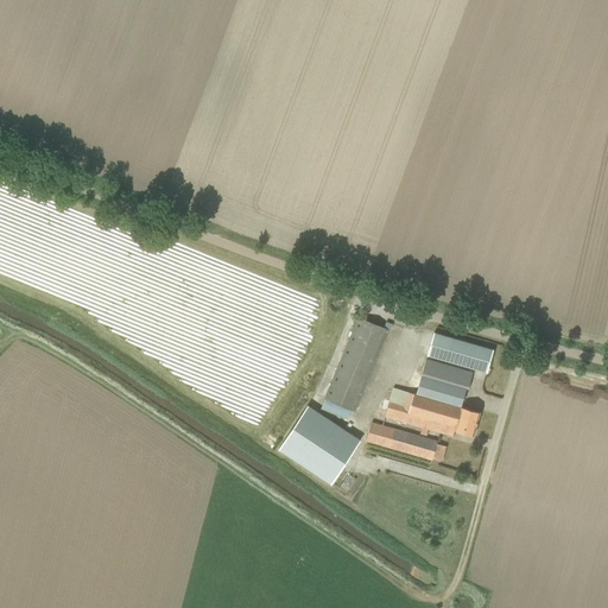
[(390,330),(381,327),(360,317),(325,399),(355,412),(390,330)]
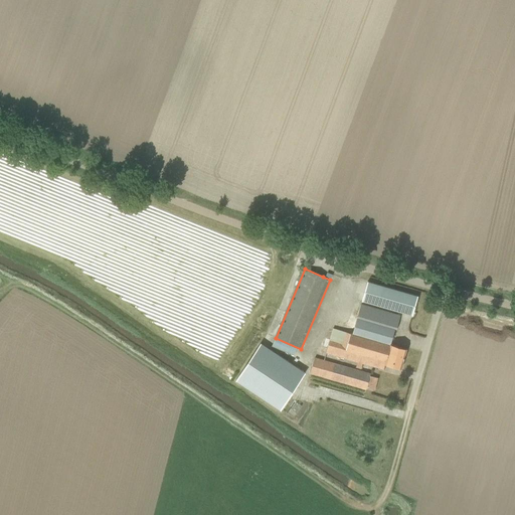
[(368,282),(362,301),(412,315),(418,296),(368,282)]
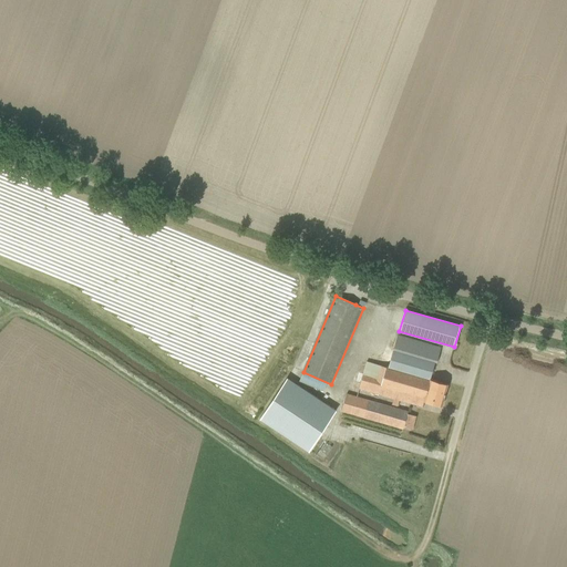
[(359,388),(423,406),(424,401),(442,406),(449,384),(431,379),(435,362),(437,362),(442,348),(398,336),(389,368),(367,361),(359,388)]
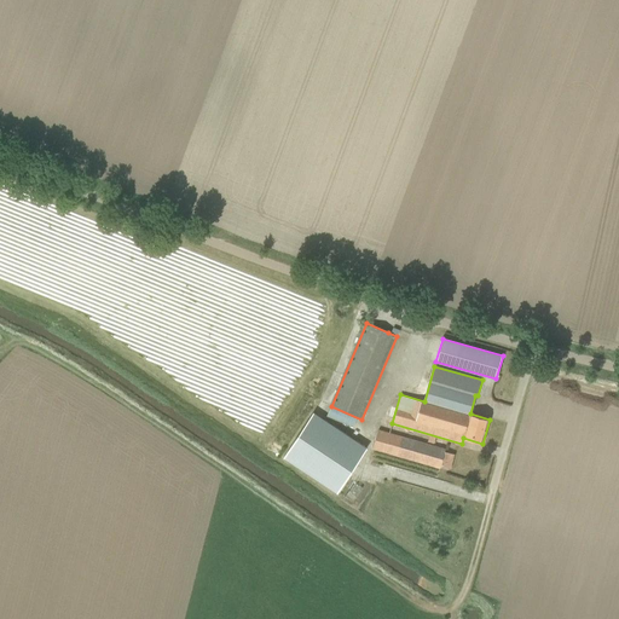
[(366,447),(314,412),(284,457),(337,493),(348,475),(366,447)]
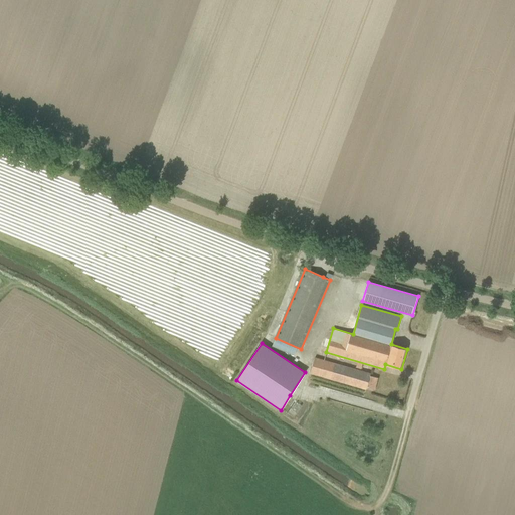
[(367,389),(367,388),(371,374),(315,358),(311,373),(367,389)]
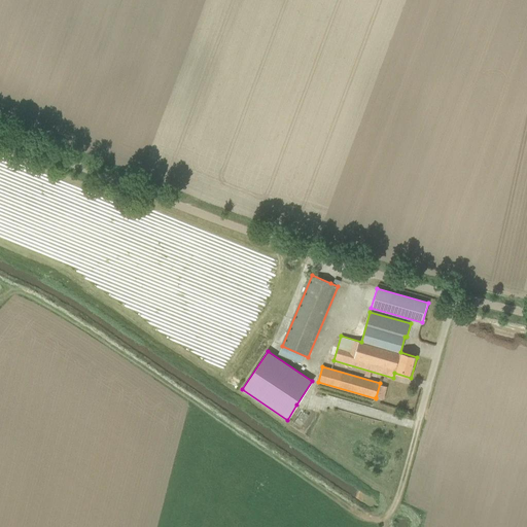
All buildings are outlined.
